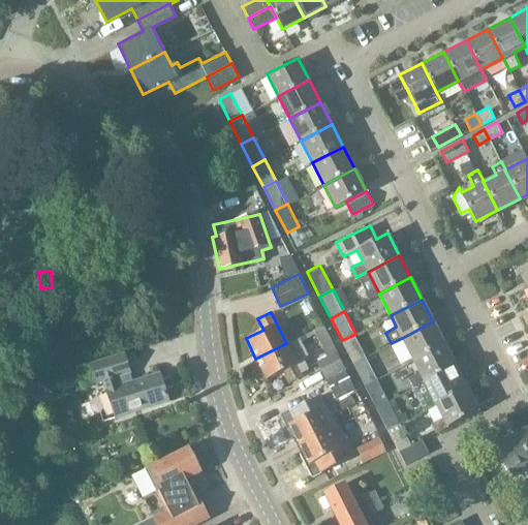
[(433,321),(402,338),(413,360),(444,344),(433,321)]
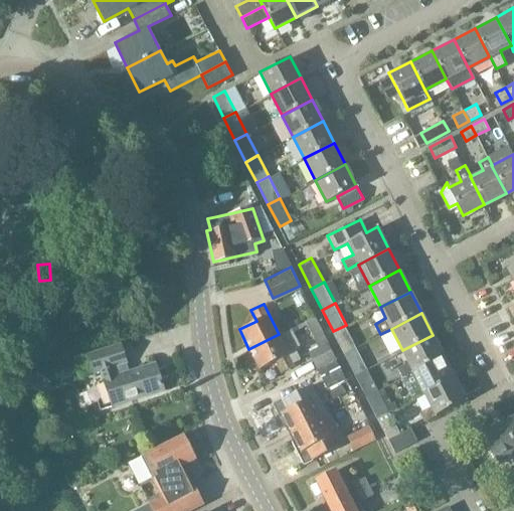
[(328,342),(316,315),(305,321),(318,347),(309,352),(316,365),(335,355),(328,342)]
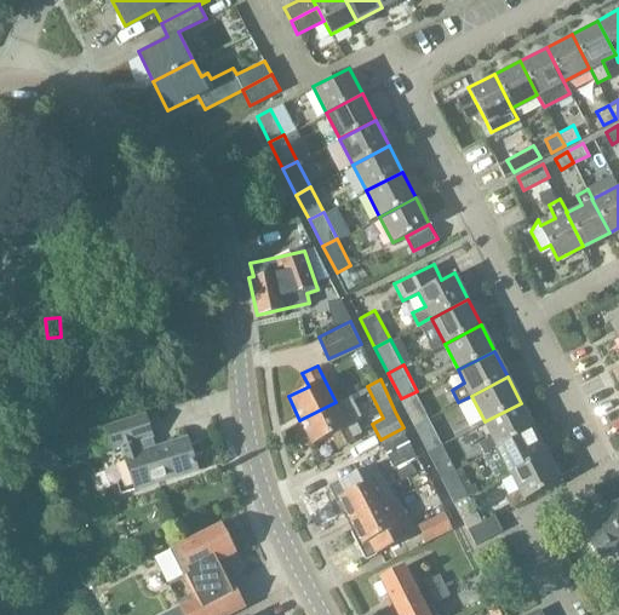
[(401,398),(413,425),(430,417),(417,391),(401,398)]
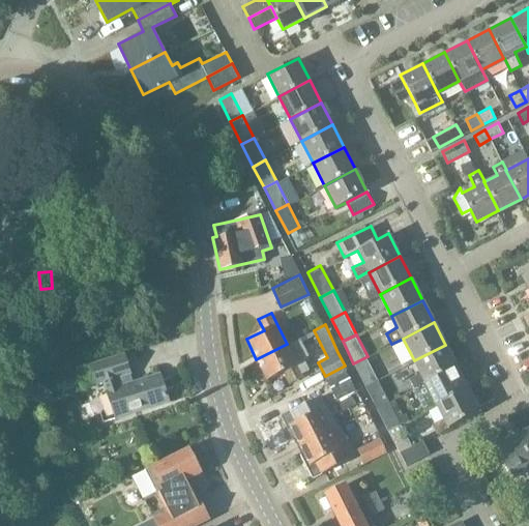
[(302,375),(301,373),(309,369),(304,360),(309,357),(299,338),(287,344),(256,359),(266,379),(284,371),(289,381),(302,375)]
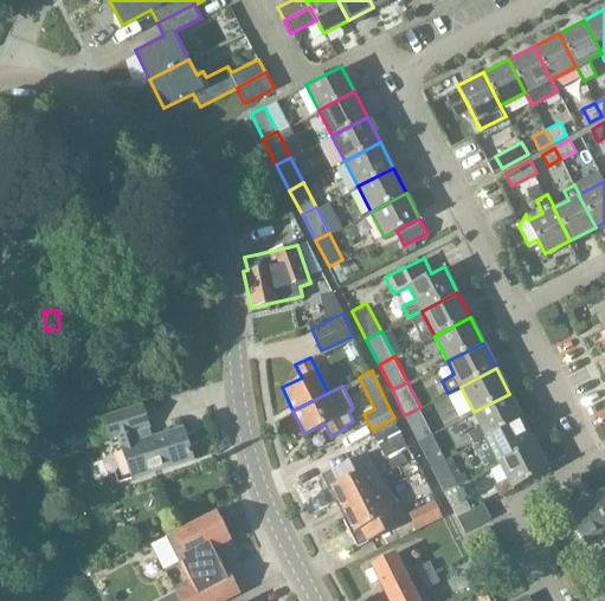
[(468,432),(474,444),(522,419),(509,394),(474,412),(481,426),(468,432)]
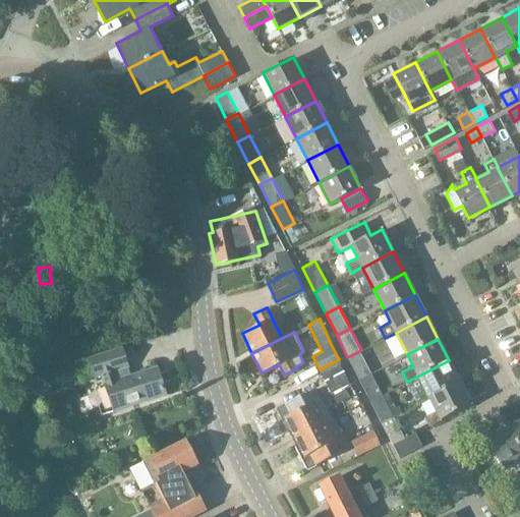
[(121,346),(90,356),(96,375),(103,372),(114,408),(164,392),(156,365),(117,378),(114,368),(127,364),(121,346)]
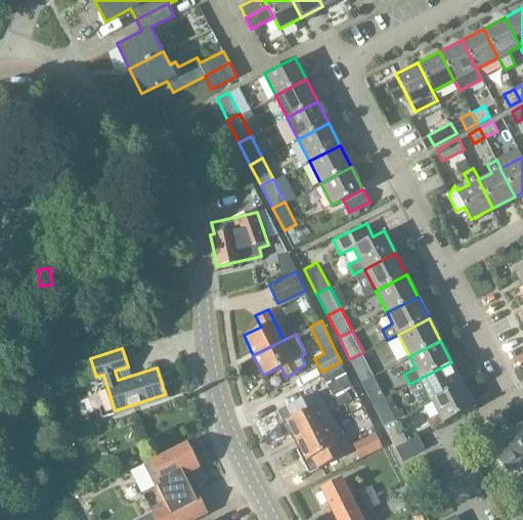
[(363,352),(349,359),(361,382),(375,375),(363,352)]
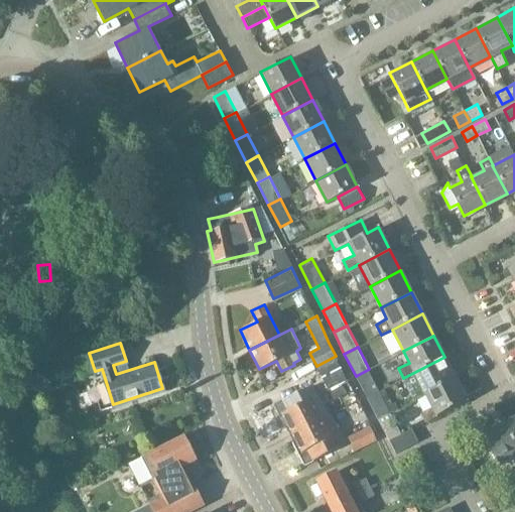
[(444,357),(403,378),(414,399),(425,394),(456,378),(458,377),(455,370),(456,365),(452,357),(446,356),(444,357)]
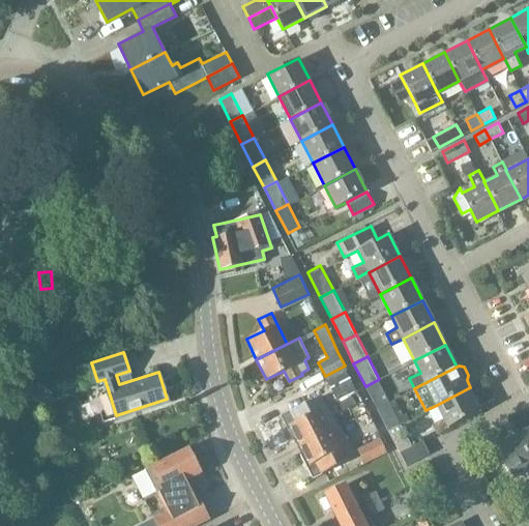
[(346,368),(326,378),(334,395),(336,399),(356,388),(346,368)]
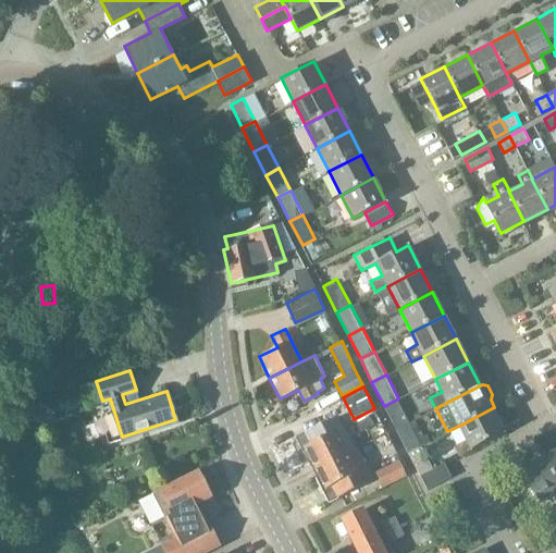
[(398,398),(384,406),(395,429),(409,421),(398,398)]
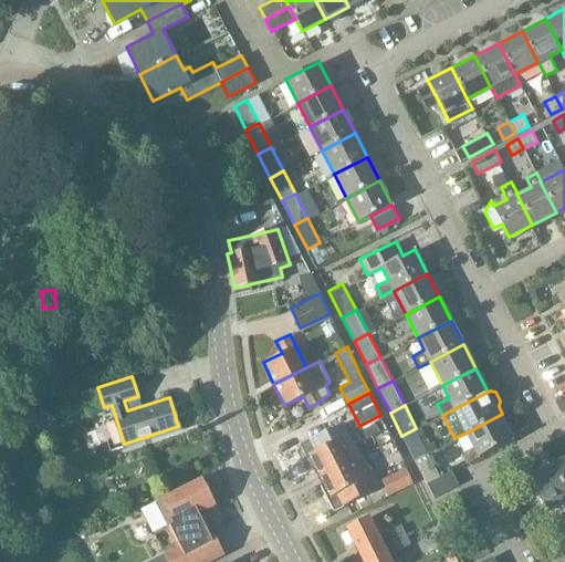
[(473,446),(461,453),(467,462),(479,457),(512,439),(500,416),(467,433),(473,446)]
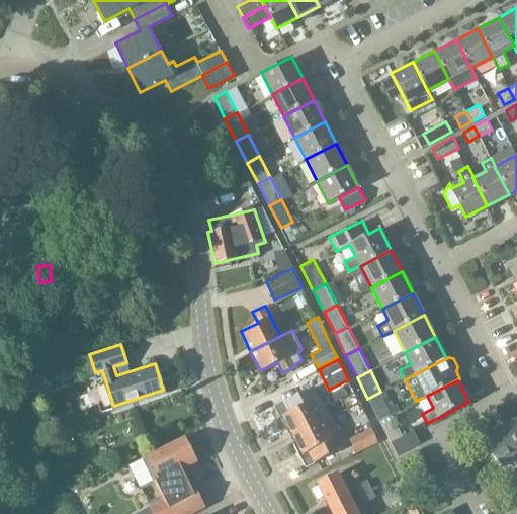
[(299,405),(279,415),(286,430),(290,428),(292,433),(322,419),(307,389),(294,395),(299,405)]
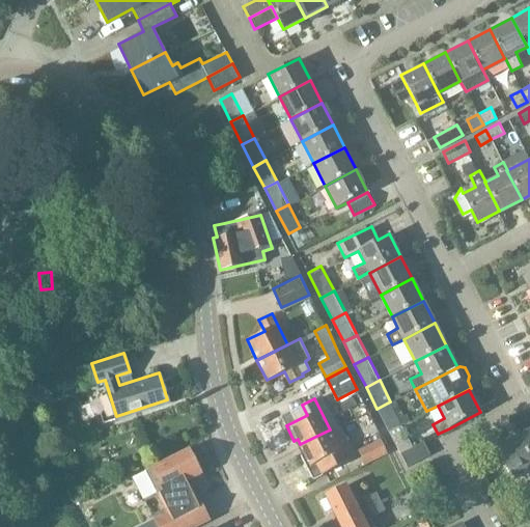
[(390,401),(377,409),(388,431),(401,424),(390,401)]
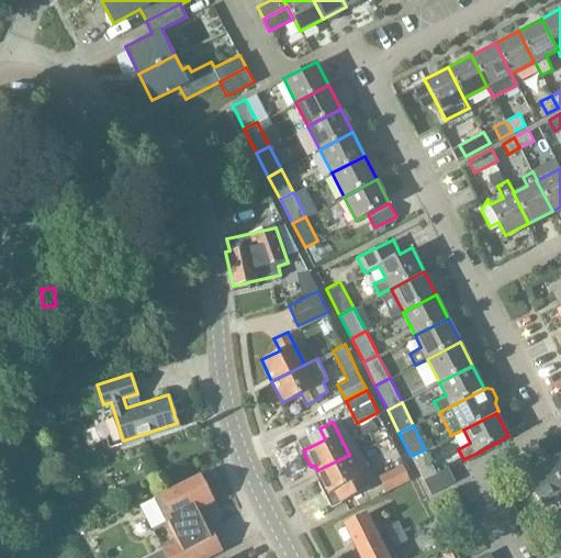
[(425,449),(411,456),(423,479),(437,471),(425,449)]
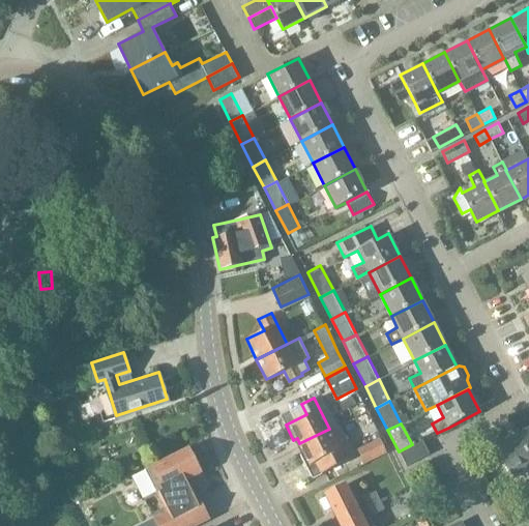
[(303,450),(299,451),(312,477),(332,467),(345,461),(353,457),(336,425),(329,429),(299,443),(303,450)]
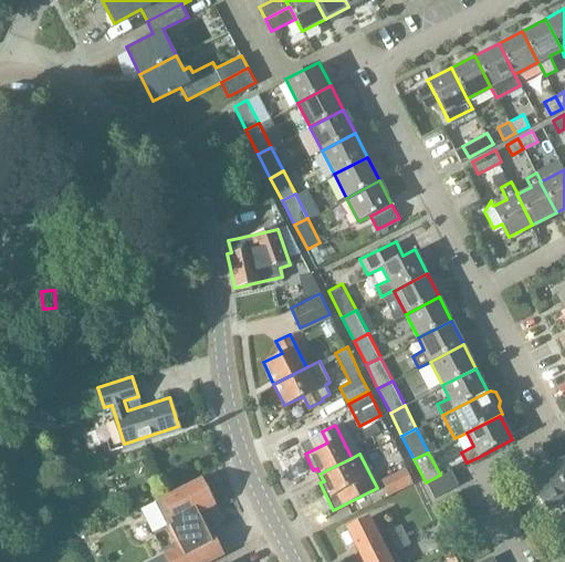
[(564,457),(554,464),(564,485),(564,457)]
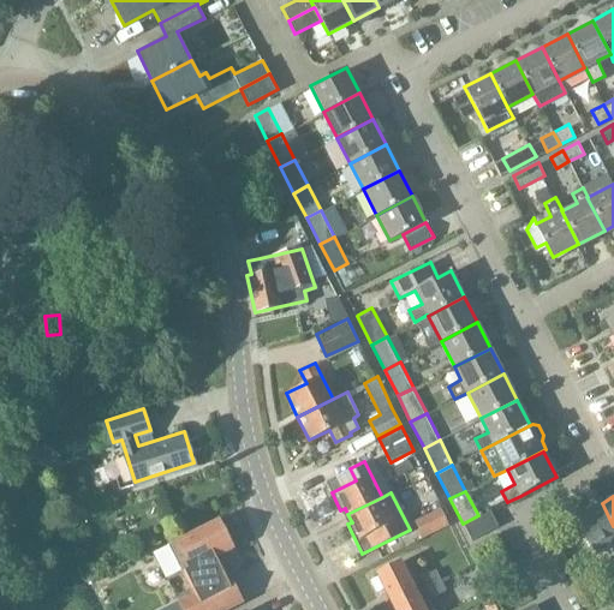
[(577,516),(595,552),(613,543),(613,526),(602,503),(577,516)]
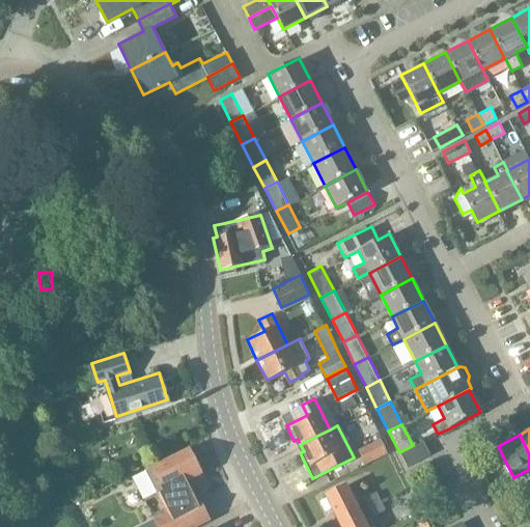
[(358,448),(365,462),(388,451),(381,437),(358,448)]
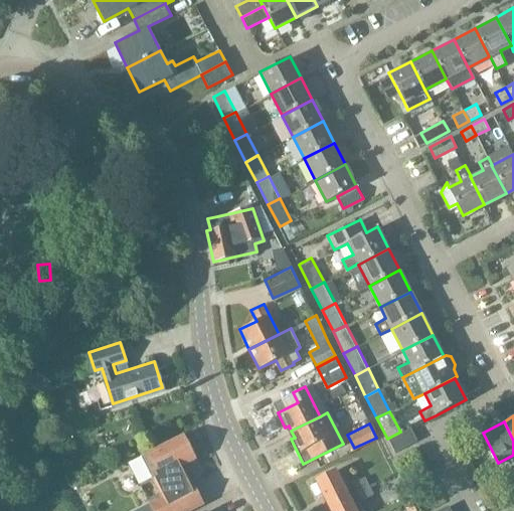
[(409,428),(400,432),(387,439),(393,452),(415,441),(409,428)]
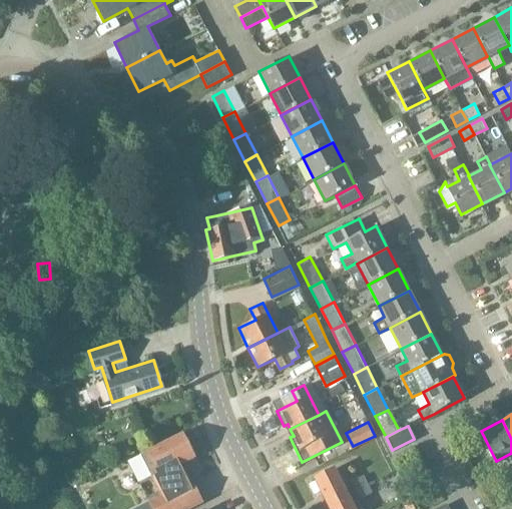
[(141,451),(124,459),(134,480),(151,472),(159,487),(161,492),(148,499),(152,508),(184,508),(203,500),(192,478),(191,477),(183,460),(193,455),(181,431),(146,448),(141,451)]
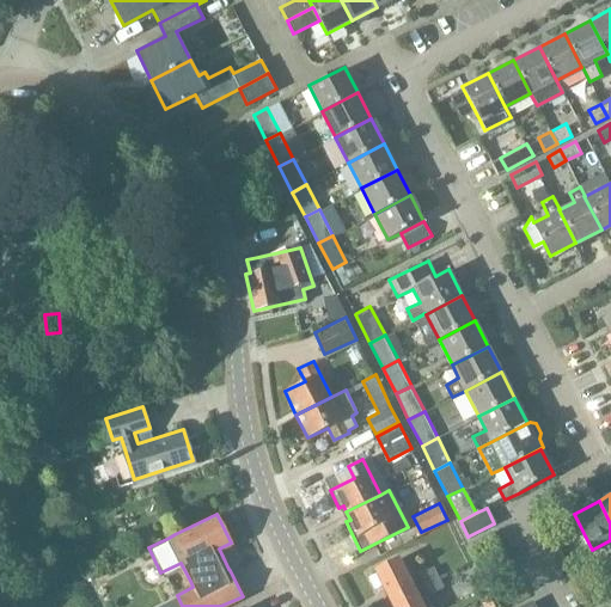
[(374,569),(390,600),(414,587),(398,557),(374,569)]
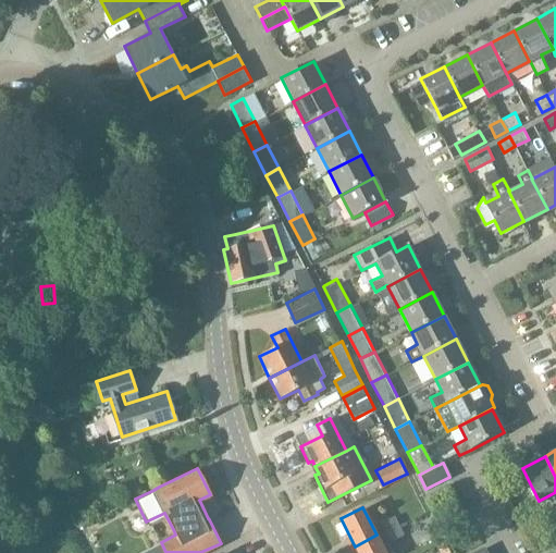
[(394,515),(382,521),(386,530),(398,524),(394,515)]
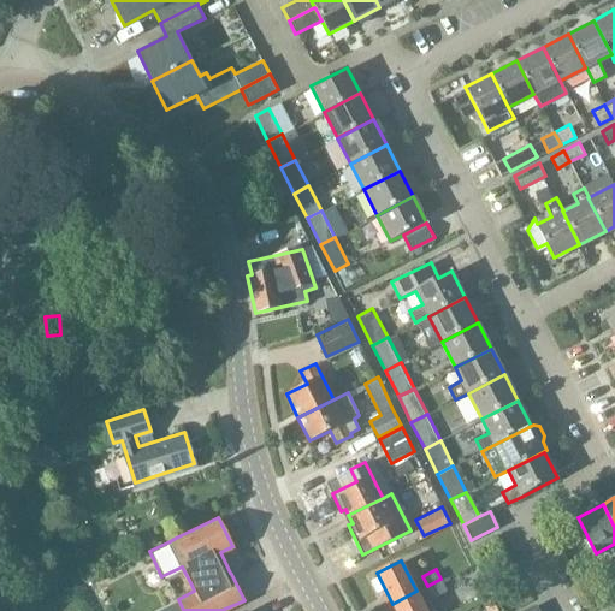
[(441,579),(427,586),(432,595),(445,589),(441,579)]
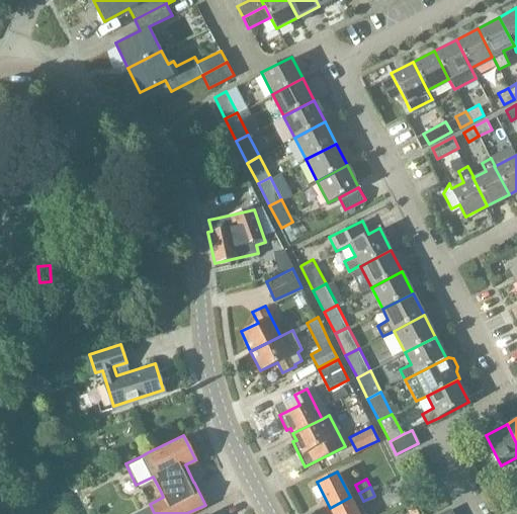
[(330,508),(333,513),(358,513),(350,497),(330,508)]
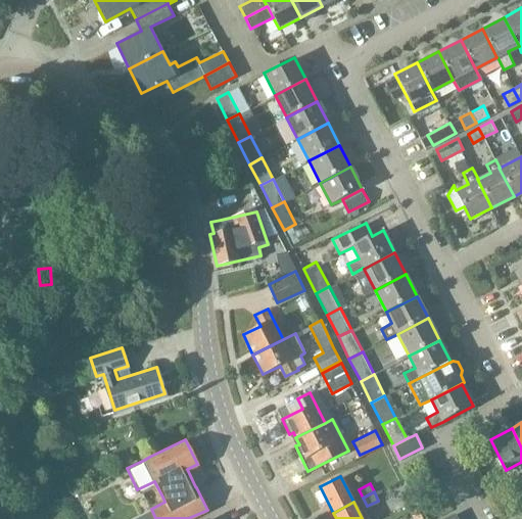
[(150,509),(131,518),(155,518),(151,509),(150,509)]
